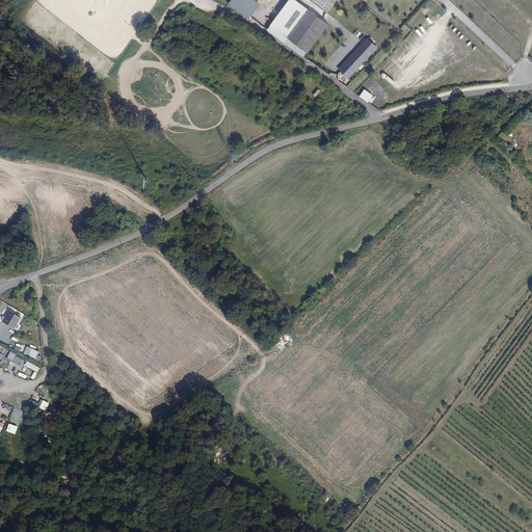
[(260,6),(250,0),(232,0),(228,5),(247,22),(260,6)]
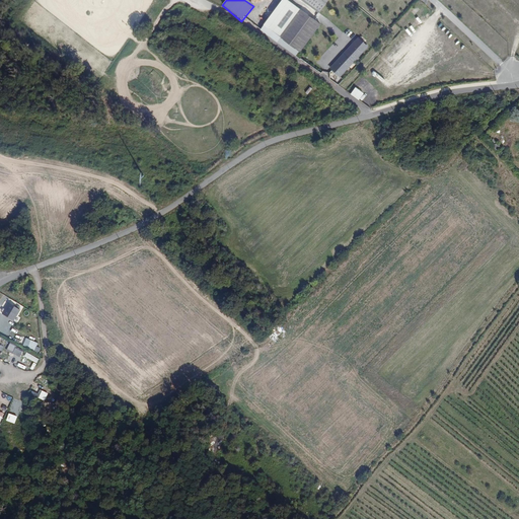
[(298,9),(284,0),(281,0),(260,30),(276,44),(279,40),(278,39),(298,9)]
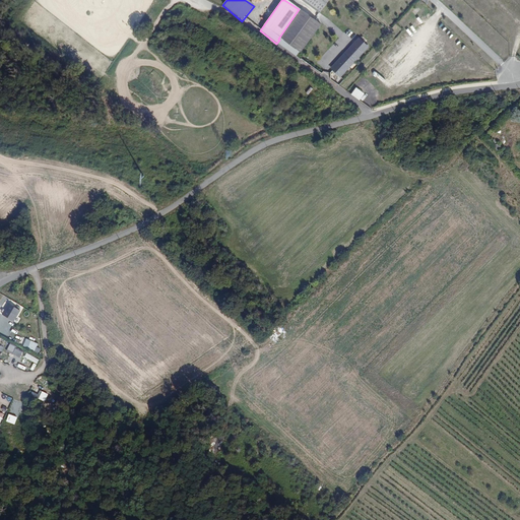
[(301,0),(321,14),(331,0),(301,0)]
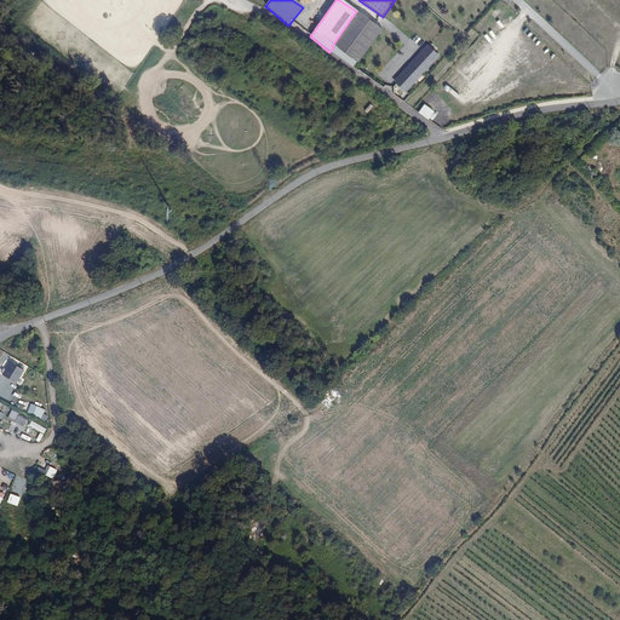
[(333,47),(329,52),(351,68),(355,63),(360,67),(384,33),(380,30),(383,27),(375,21),(373,26),(362,18),(365,13),(357,9),(356,11),(332,46),(333,47)]
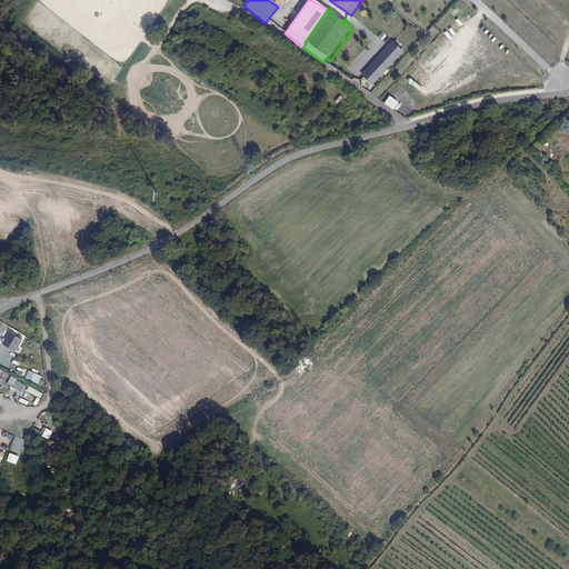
[(390,42),(361,73),(373,87),(405,52),(390,42)]
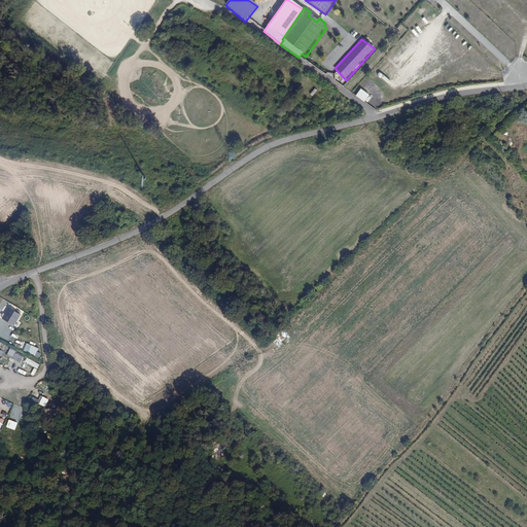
[(360,88),(356,96),(364,101),(370,94),(360,88)]
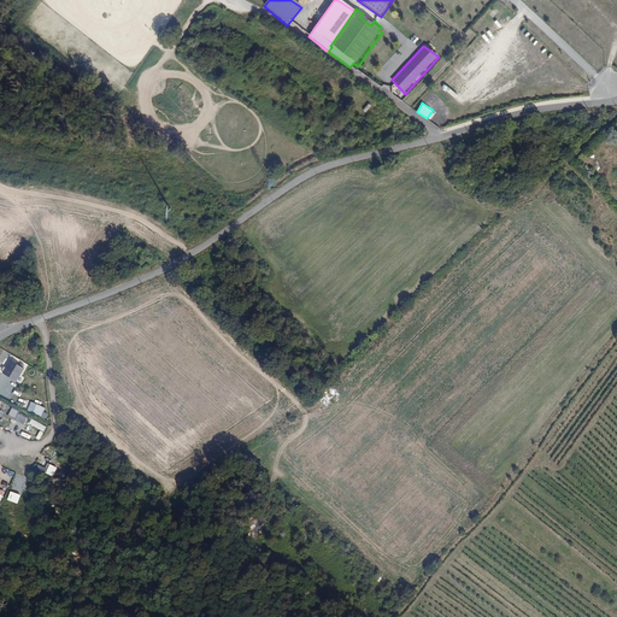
[(9,360),(3,374),(18,381),(24,368),(9,360)]
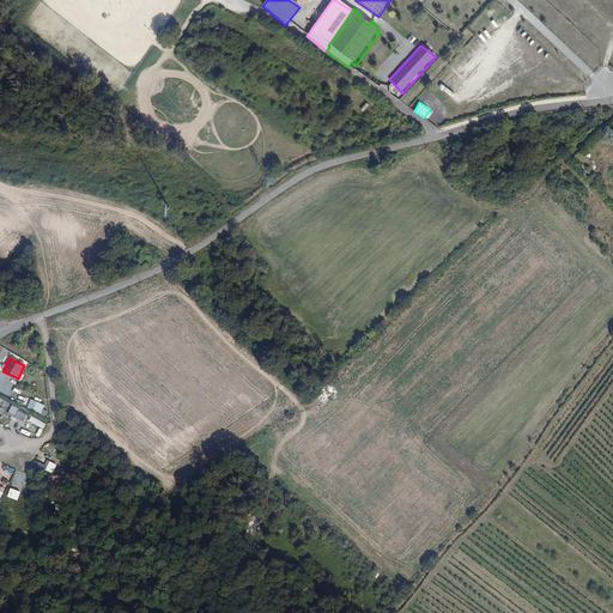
[(11,395),(18,399),(23,392),(16,388),(11,395)]
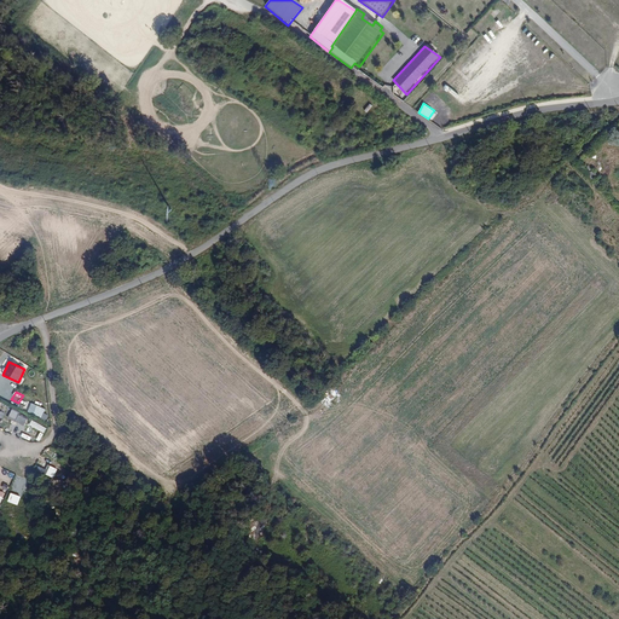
[(30,403),(27,412),(41,417),(45,409),(30,403)]
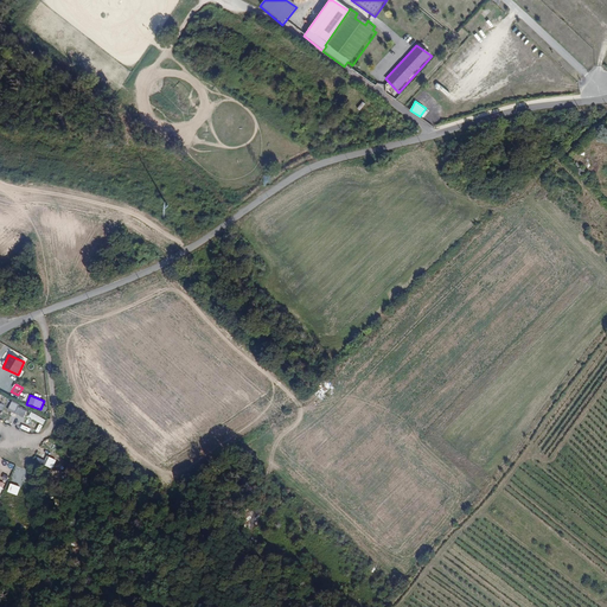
[(30,413),(29,417),(43,425),(45,419),(30,413)]
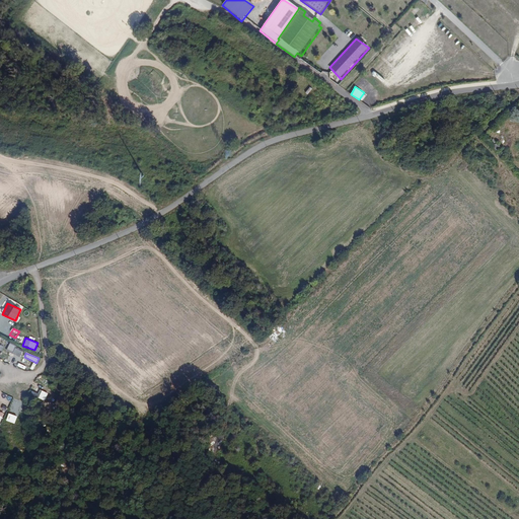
[(39,393),(31,390),(30,394),(40,398),(43,391),(40,389),(39,393)]
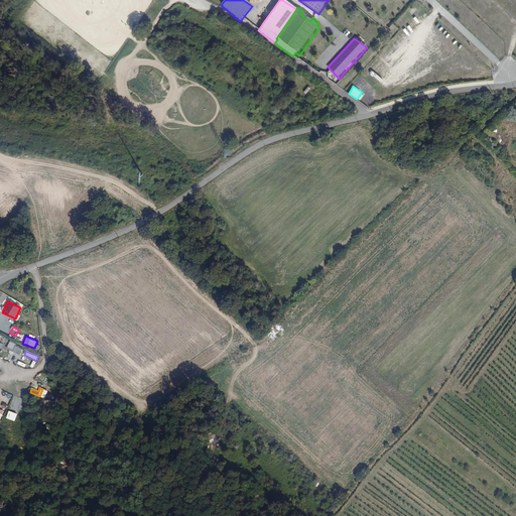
[(238,439),(243,445),(249,438),(244,433),(238,439)]
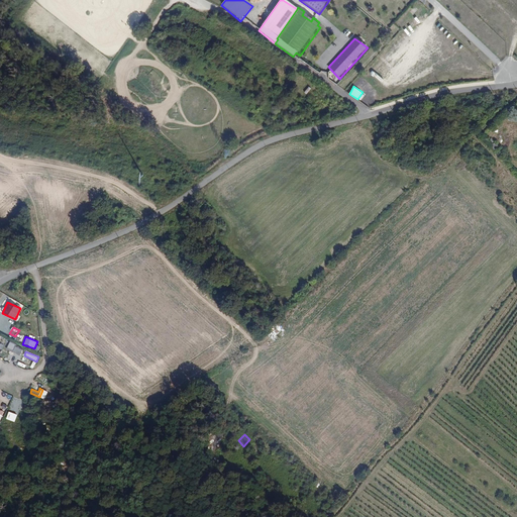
[(250,438),(249,439),(243,446),(242,446),(257,460),(265,453),(254,443),(255,442),(250,438)]
